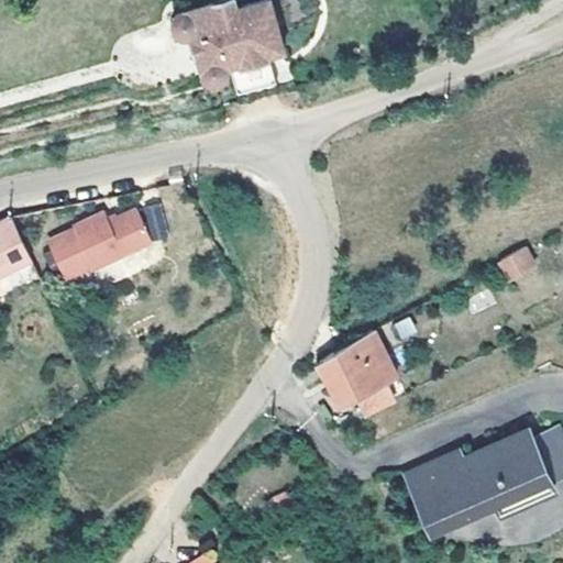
[(239,0),(230,0),(188,12),(183,14),(178,19),(177,24),(177,30),(179,34),(185,39),(189,40),(195,39),(196,42),(194,43),(198,58),(200,58),(206,76),(211,81),(217,84),(222,84),(225,81),(228,80),(231,76),(232,73),(232,67),(235,66),(246,103),(300,88),(275,0),(269,0),(241,9),(239,0)]
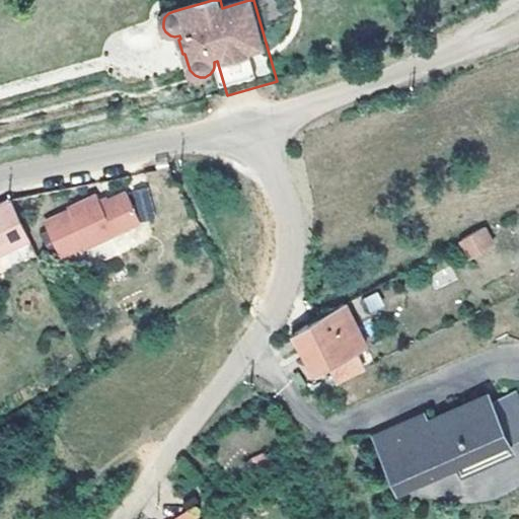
[(86,247),(109,234),(139,220),(138,218),(124,192),(99,203),(95,195),(66,210),(68,213),(45,224),(62,255),(85,244),(86,247)]
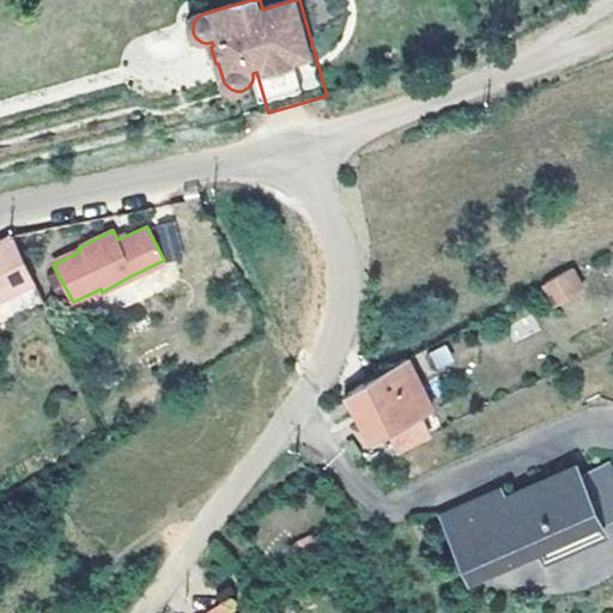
[(0,243),(0,298),(35,281),(13,238),(0,243)]
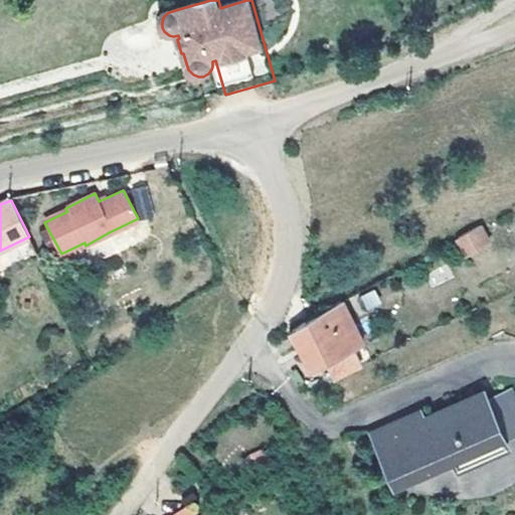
[(466,259),(493,242),(481,223),(454,239),(466,259)]
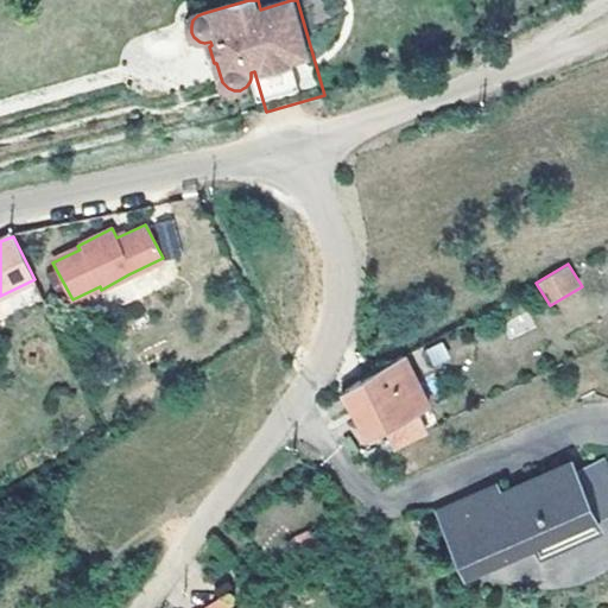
[(527,311),(504,322),(511,337),(534,327),(527,311)]
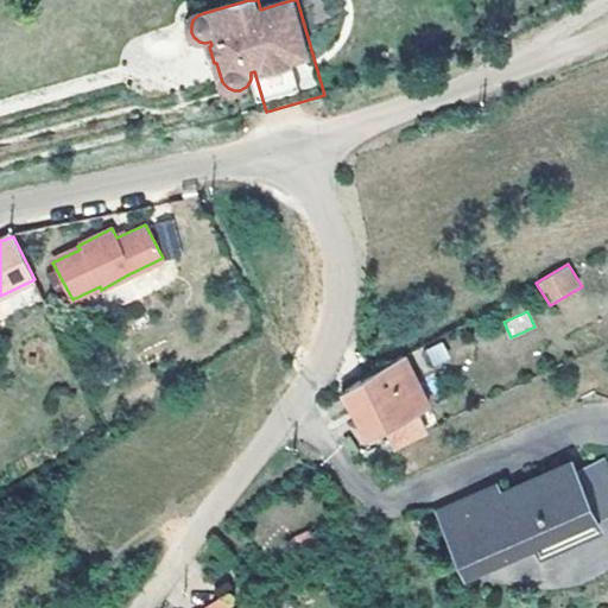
[(431,367),(450,361),(444,342),(425,348),(431,367)]
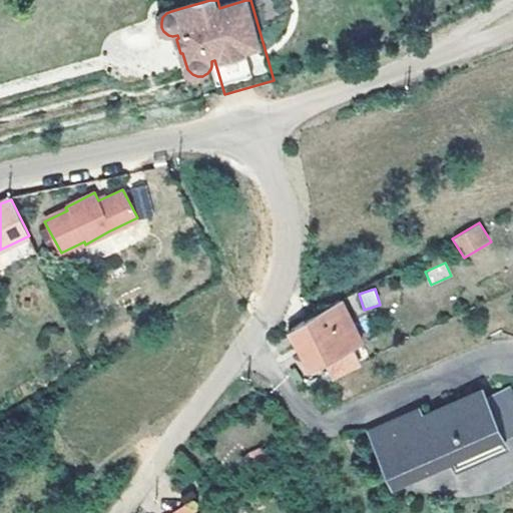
[(339,304),(318,315),(288,335),(299,351),(311,374),(362,346),(339,304)]
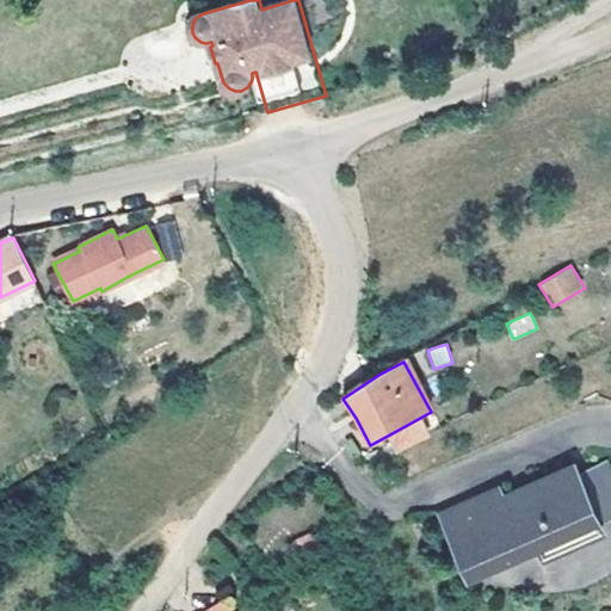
[(575,479),(596,520),(610,512),(610,479),(604,464),(575,479)]
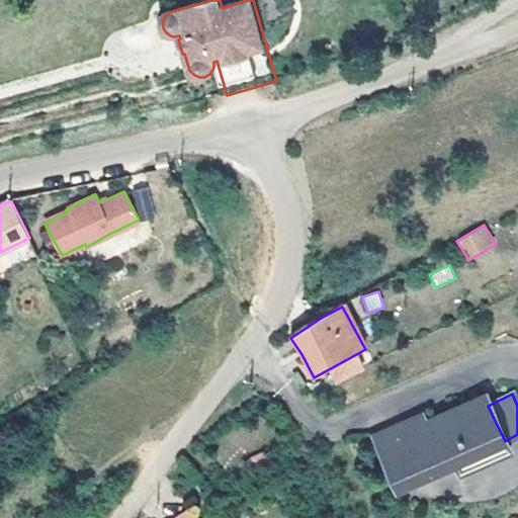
[(510,452),(505,441),(488,406),(483,396),(424,422),(375,444),(398,493),(457,465),(461,475),(510,452)]
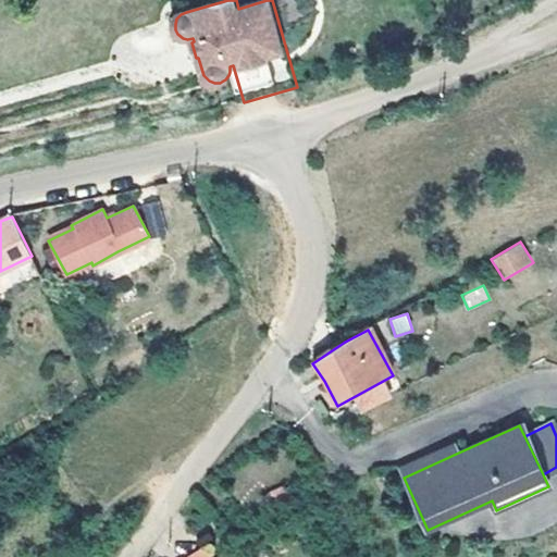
[(400,471),(404,478),(456,454),(453,447),(400,471)]
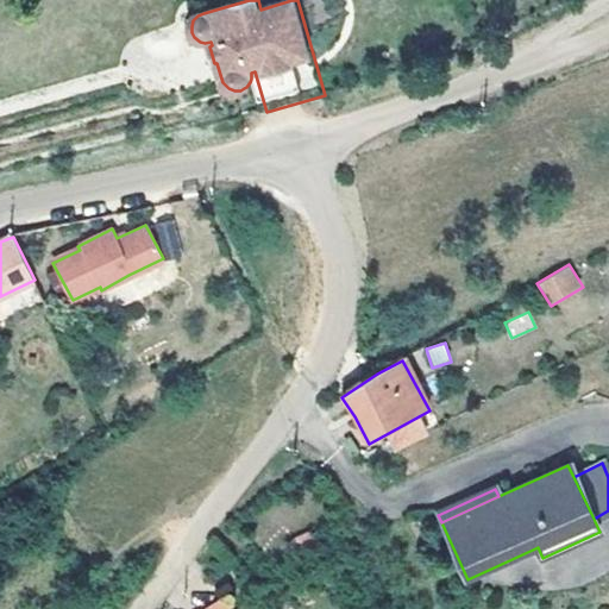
[(309,529),(290,541),(300,557),(319,546),(309,529)]
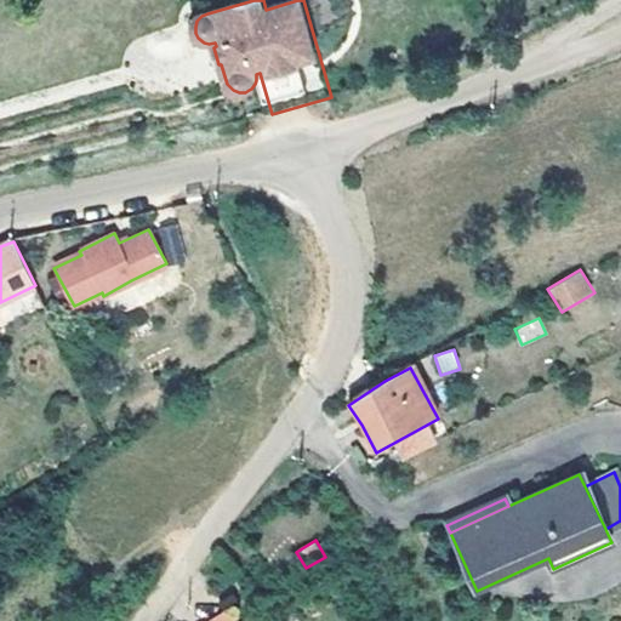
All buildings are outlined.
